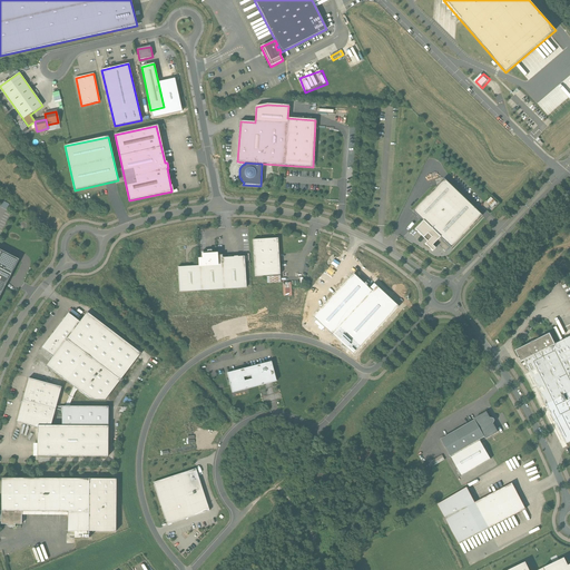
[(482,216),(443,179),(412,212),(423,222),(414,229),(428,242),(424,244),(432,252),(435,248),(432,246),(435,243),(445,252),(450,247),(451,248),(482,216)]
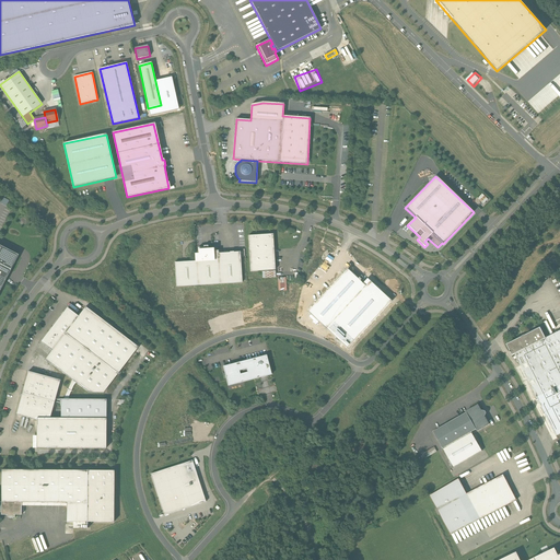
[(480,198),(485,203),(489,199),(485,194),(480,198)]
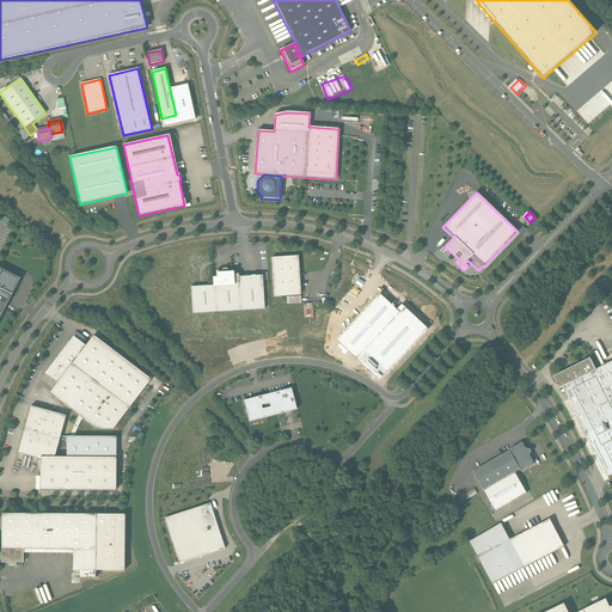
[(298,256),(271,258),(274,298),(300,295),(298,256)]
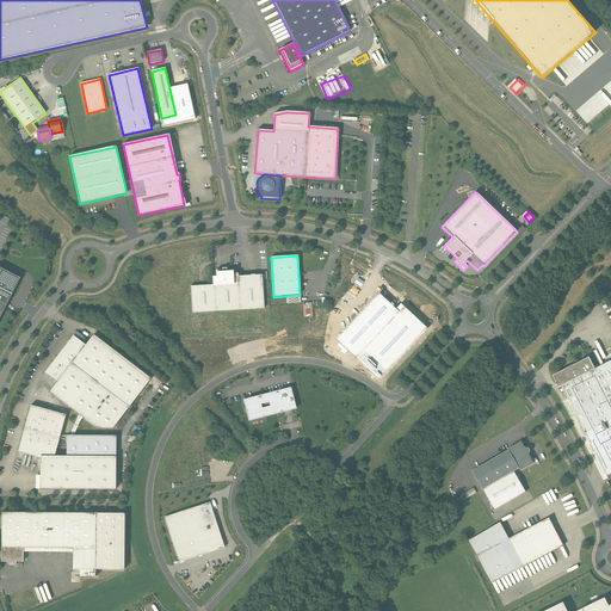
[(0,318),(20,279),(0,267),(0,318)]
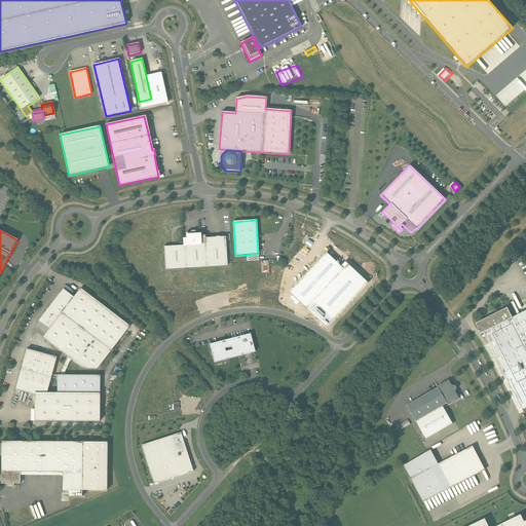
[(184,246),(163,247),(165,270),(227,266),(225,237),(200,238),(200,233),(192,234),(192,233),(186,233),(186,241),(184,241),(184,246)]
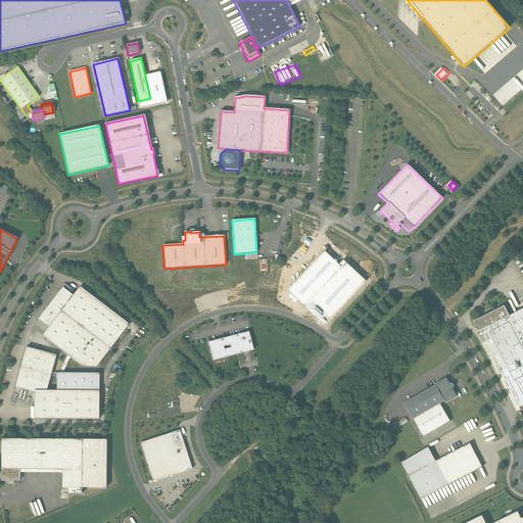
[(338,265),(324,251),(287,291),(325,326),(366,282),(343,260),(338,265)]
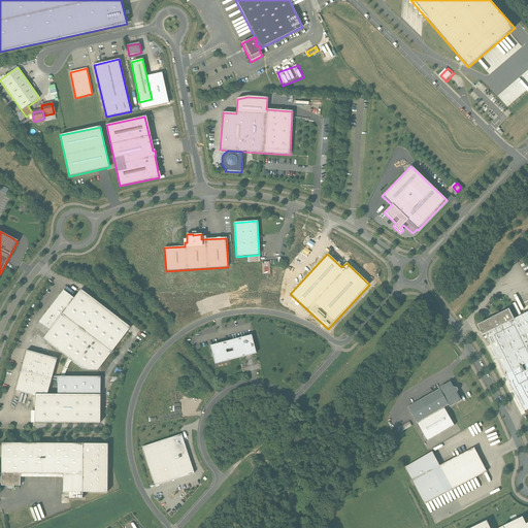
[(130,328),(80,290),(74,298),(63,291),(38,323),(50,331),(43,339),(68,359),(60,376),(55,376),(52,376),(52,380),(58,381),(58,395),(100,395),(100,377),(65,376),(65,373),(69,364),(71,361),(84,370),(97,371),(130,328)]
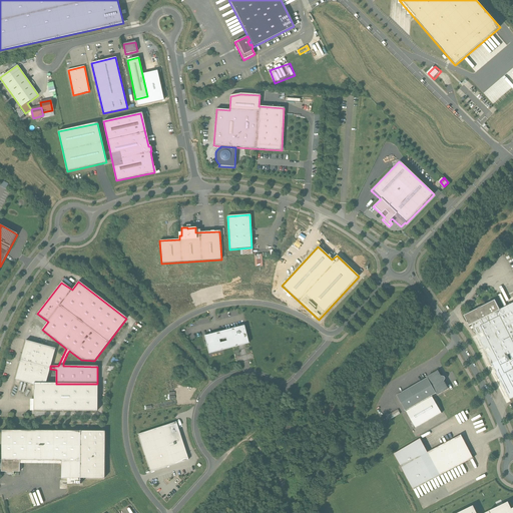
[(495,301),(464,316),(469,326),(472,325),(500,311),(495,301)]
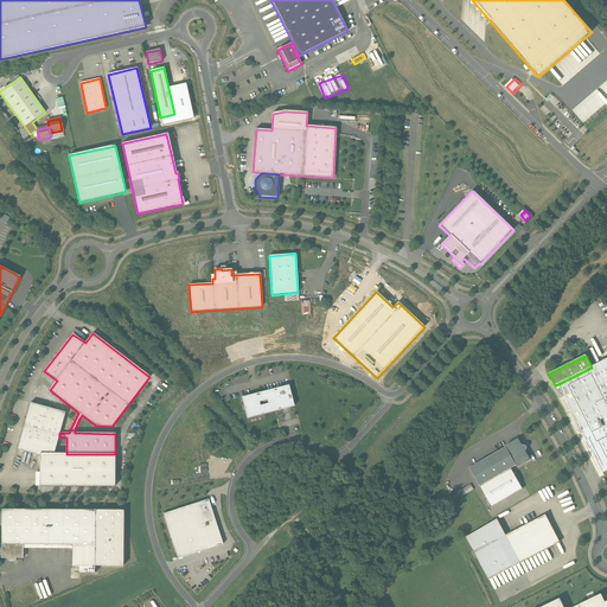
[(606,358),(592,368),(558,384),(604,473),(606,471),(606,358)]
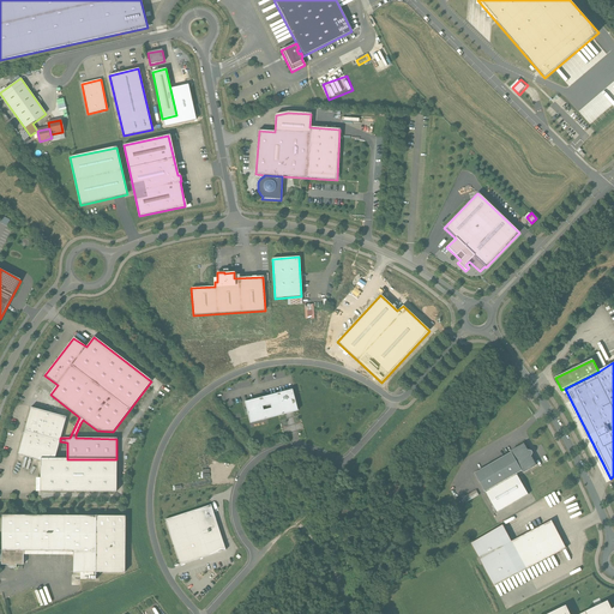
[(298,411),(293,390),(245,402),(250,423),(288,414),(298,411)]
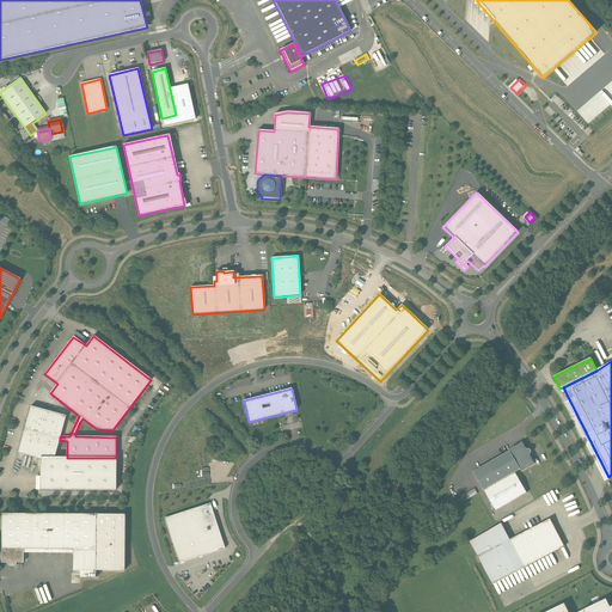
[(66,416),(31,407),(18,453),(40,460),(40,490),(116,491),(116,458),(67,458),(55,457),(60,440),(60,436),(66,416)]
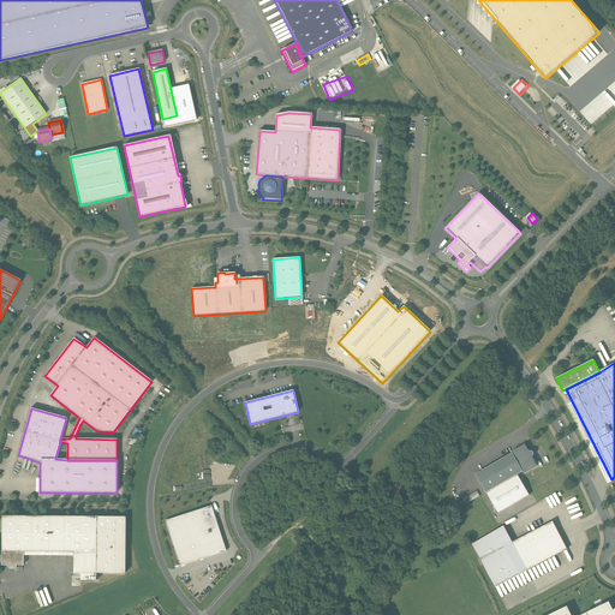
[(529,452),(525,445),(512,453),(513,453),(476,475),(499,513),(530,496),(518,476),(523,472),(524,473),(537,466),(532,457),(533,454),(532,453),(530,452),(529,452)]
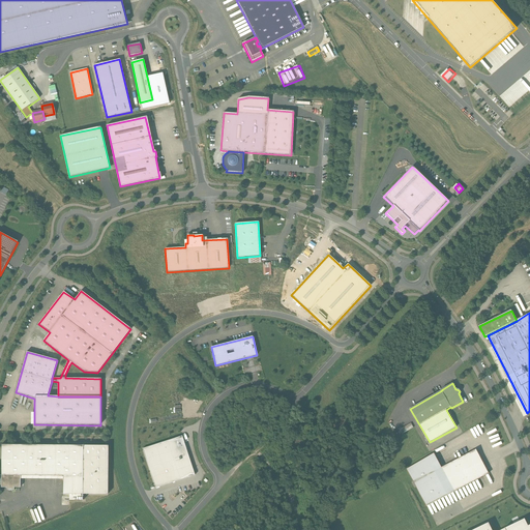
[(404,433),(414,428),(412,423),(402,429),(404,433)]
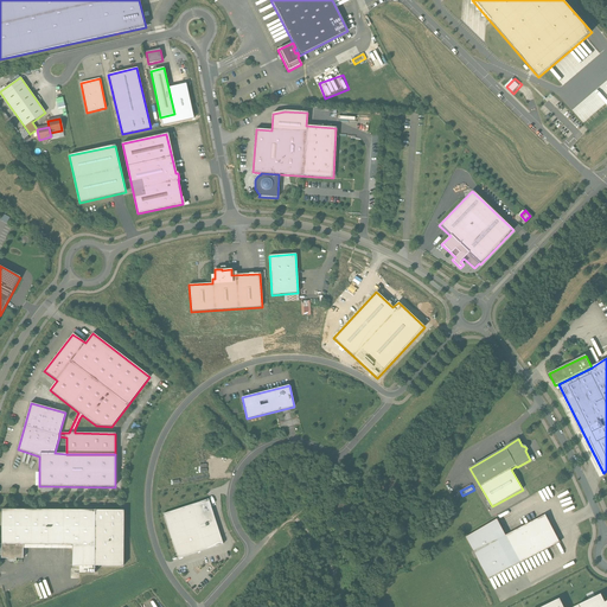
[(209,499),(164,515),(178,560),(223,544),(209,499)]
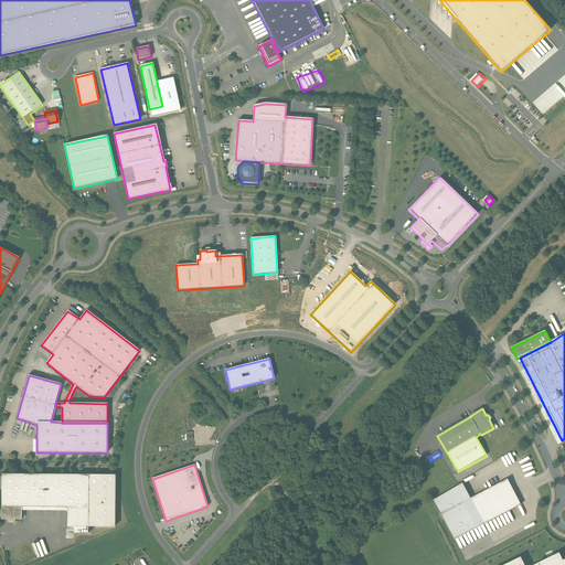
[(87,528),(115,528),(115,476),(1,475),(1,520),(8,520),(8,523),(14,523),(14,520),(21,520),(21,511),(67,511),(67,526),(74,526),(74,533),(87,533),(87,528)]
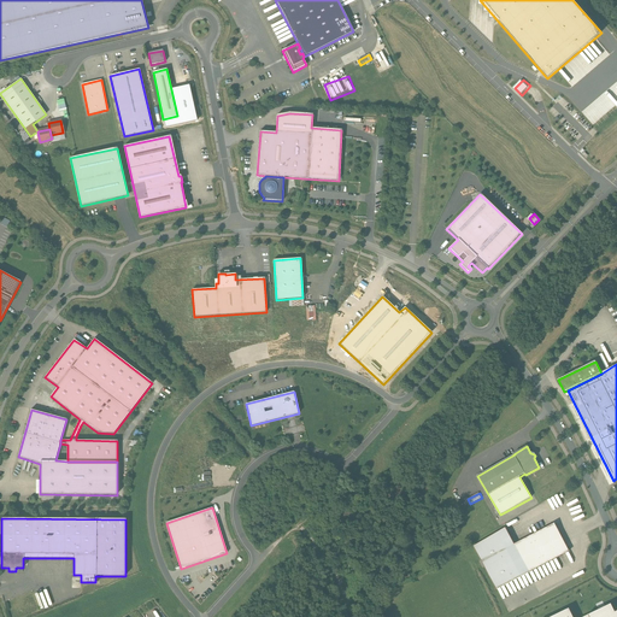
[(569,551),(554,523),(515,545),(513,545),(528,573),(569,551)]
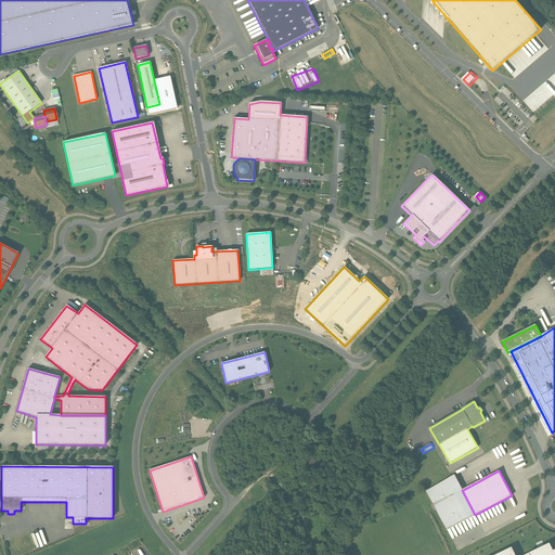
[(463,490),(455,476),(426,491),(447,530),(475,515),(462,490),(463,490)]
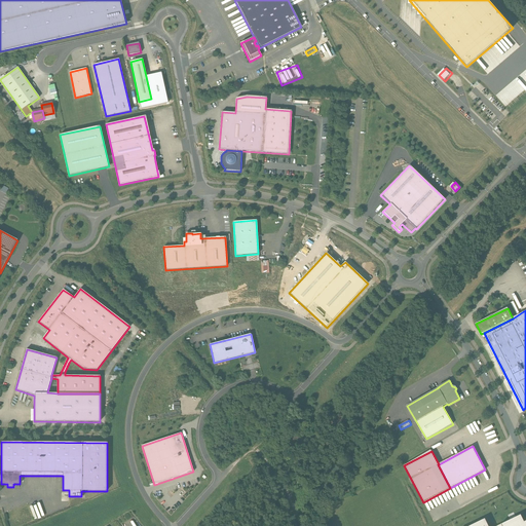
[(521,515),(501,524),(501,525),(525,525),(525,521),(524,522),(521,515)]
